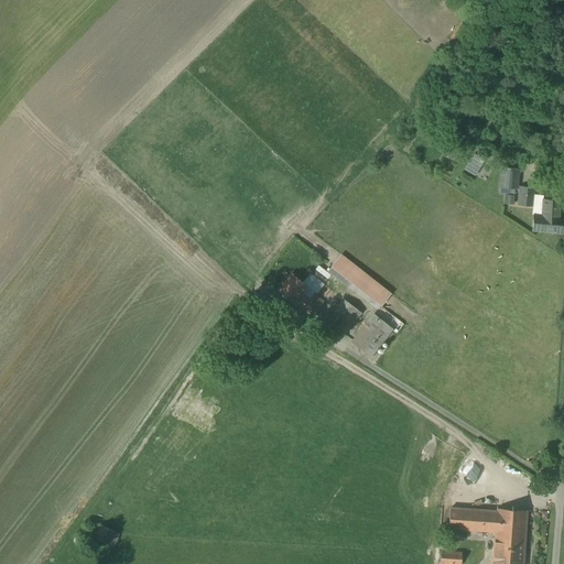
[(485,160),(474,153),(465,170),(475,176),(485,160)]
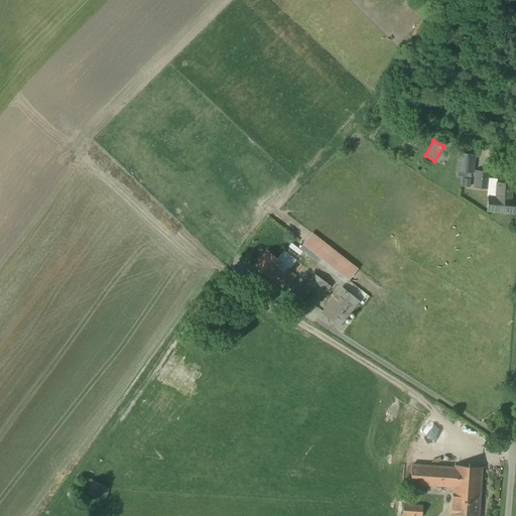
[(459,153),(457,171),(473,173),(475,154),(459,153)]
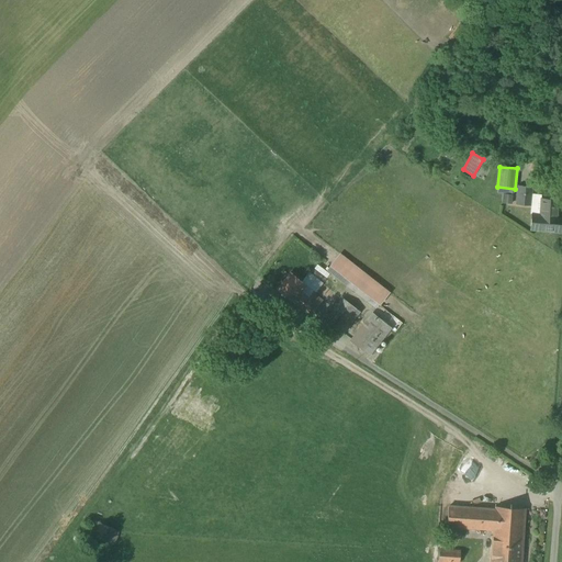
[(518,186),(517,204),(529,205),(531,187),(518,186)]
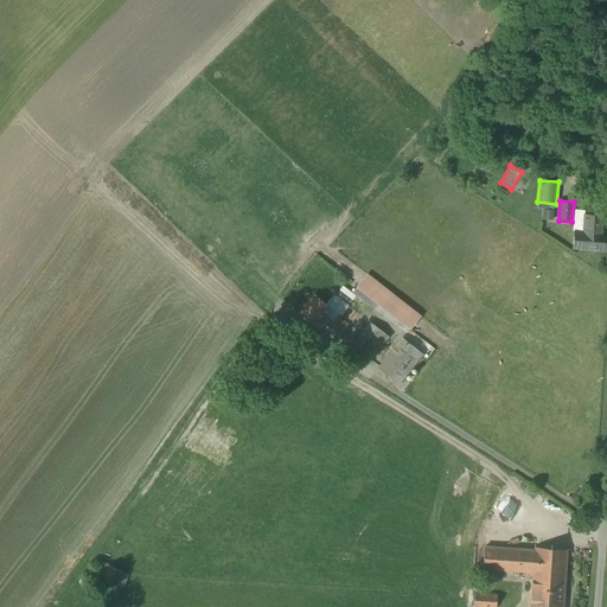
[(574,231),(573,248),(606,251),(606,236),(601,236),(602,216),(585,215),(583,232),(574,231)]
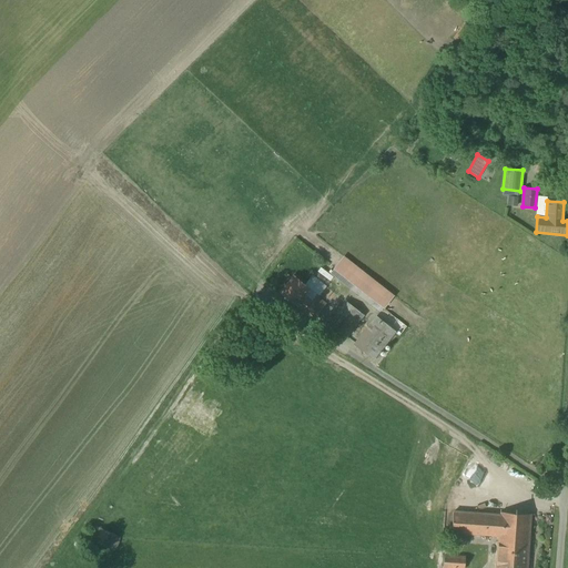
[(396,295),(345,255),(333,271),(384,311),(396,295)]
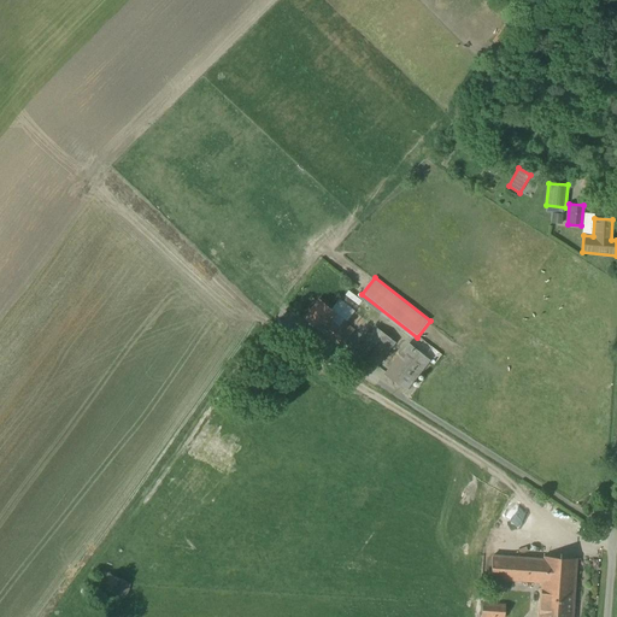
[(319,300),(304,318),(321,331),(322,331),(330,321),(336,313),(319,300)]
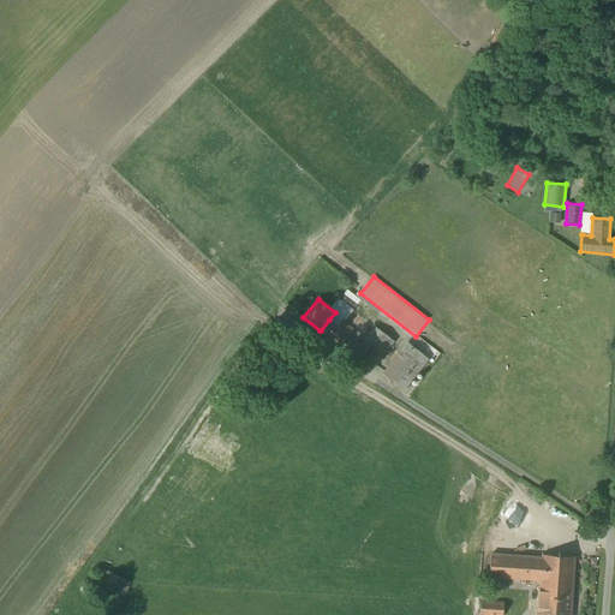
[(329,320),(321,330),(340,346),(353,330),(341,321),(336,326),(329,320)]
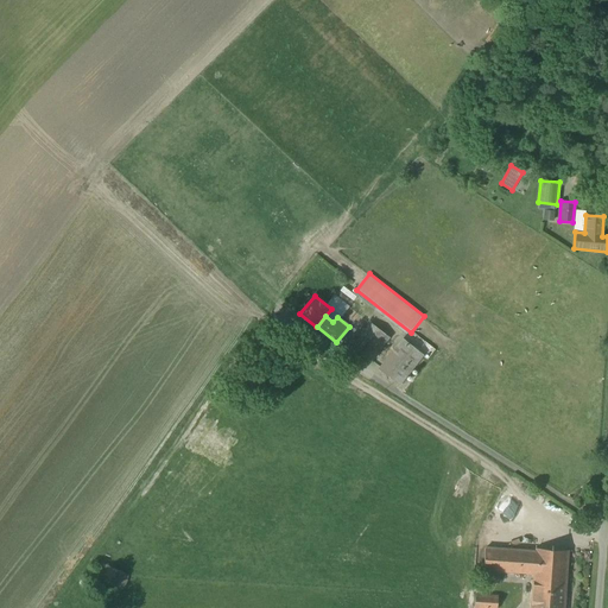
[(371,324),(349,350),(367,365),(388,337),(371,324)]
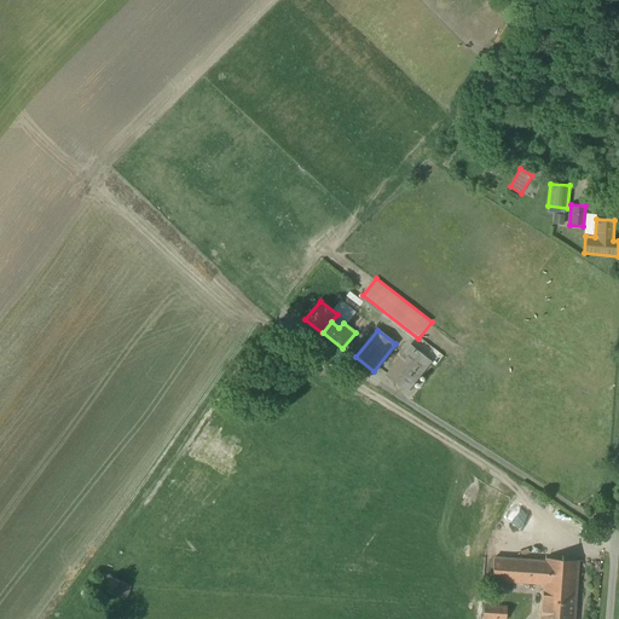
[(432,363),(410,346),(387,375),(409,392),(432,363)]
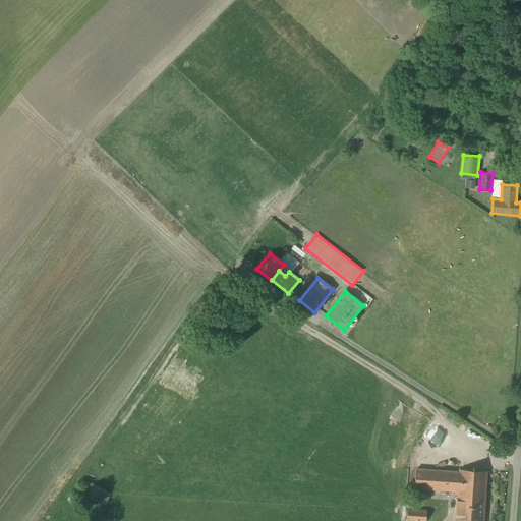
[(458,491),(485,494),(486,472),(459,470),(459,473),(416,470),(414,488),(458,491)]
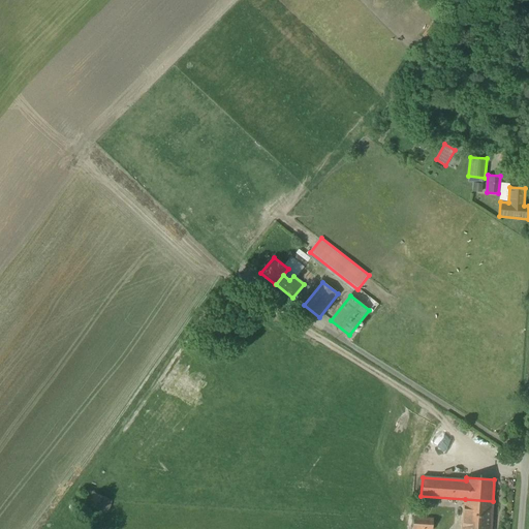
[(116,503),(97,493),(90,506),(109,517),(116,503)]
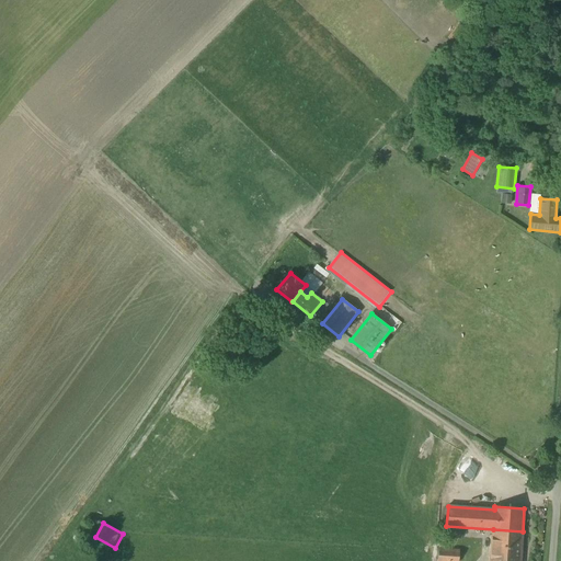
[(519,560),(523,531),(493,529),(490,560),(519,560)]
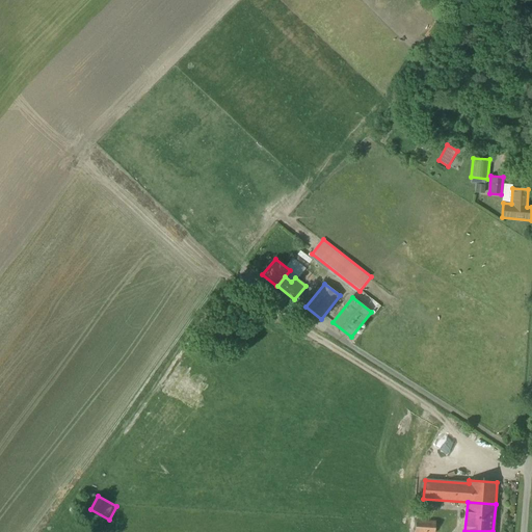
[(439,531),(439,522),(418,522),(418,531),(439,531)]
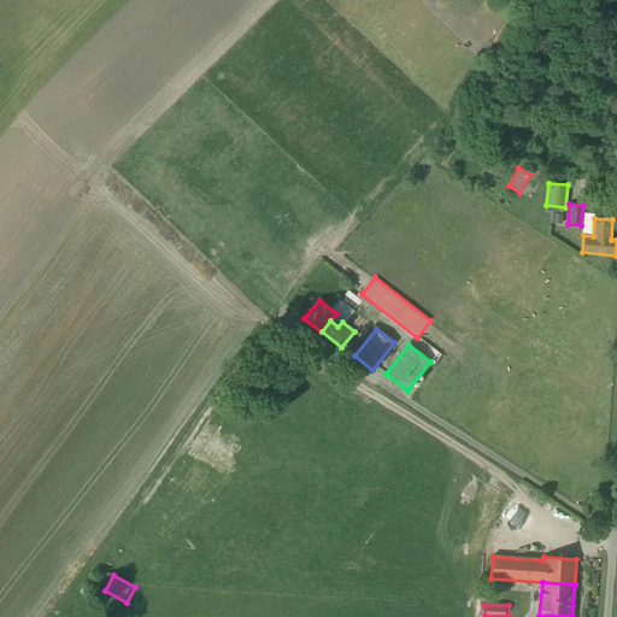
All buildings are outlined.
